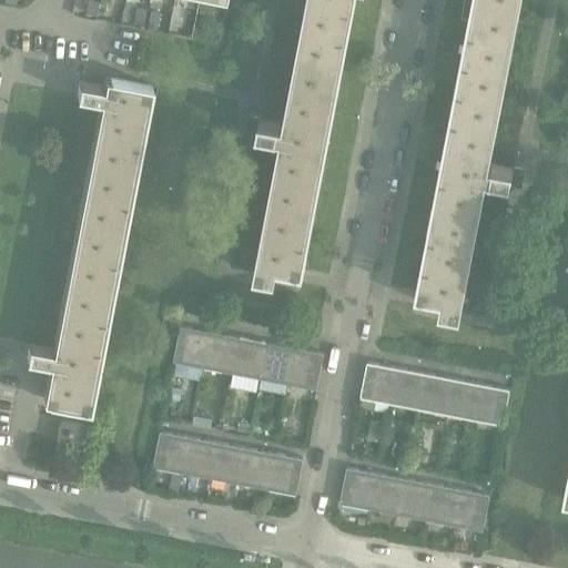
[(304,272),(356,0),(313,0),(290,125),(254,119),(247,127),(246,131),(287,140),(263,263),(257,262),(255,275),(275,280),(277,266),(304,272)]
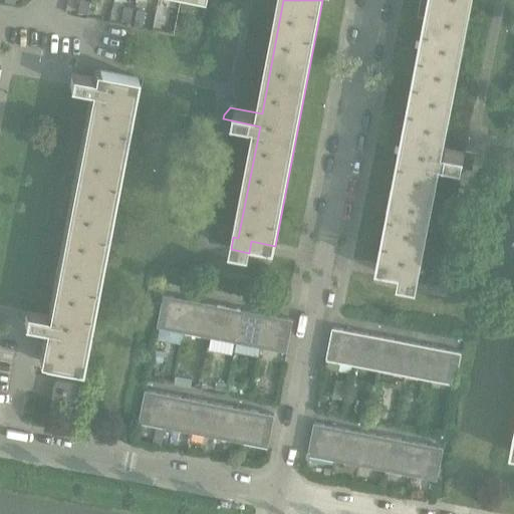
[(428,0),(377,265),(401,270),(399,281),(417,285),(420,273),(415,272),(436,161),(473,168),(474,163),(471,154),(438,148),(466,0),(428,0)]
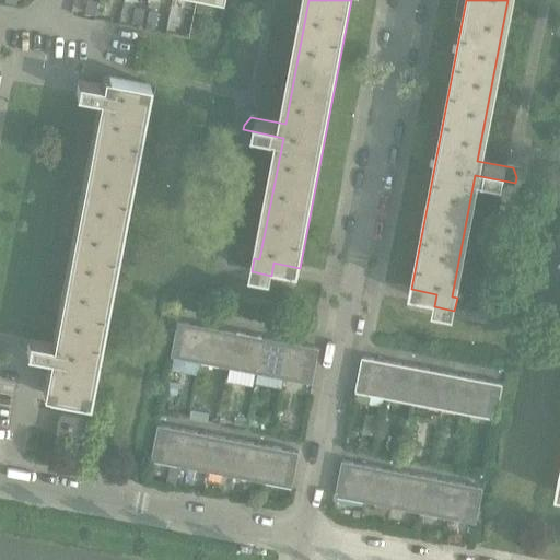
[(86,1),(84,13),(95,15),(97,3),(86,1)]
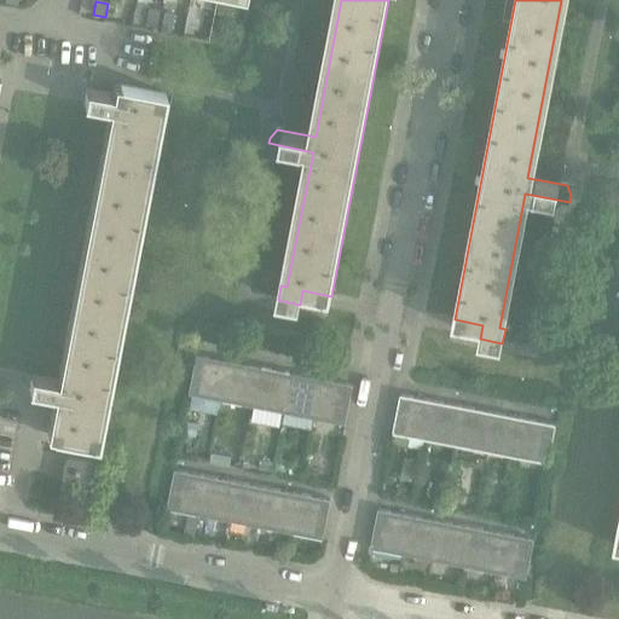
[(156,27),(160,11),(148,9),(145,24),(156,27)]
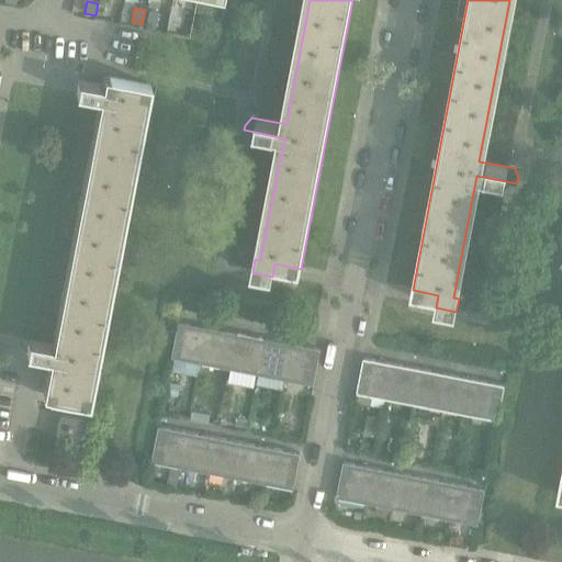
[(156,27),(158,13),(148,11),(146,25),(156,27)]
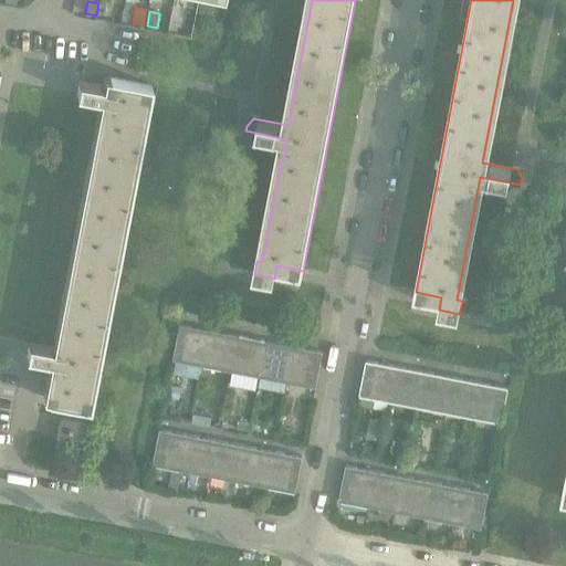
[(79,82),(79,83),(76,96),(106,102),(59,349),(28,344),(25,357),(55,364),(49,400),(88,408),(152,86),(111,79),(108,87),(79,82)]
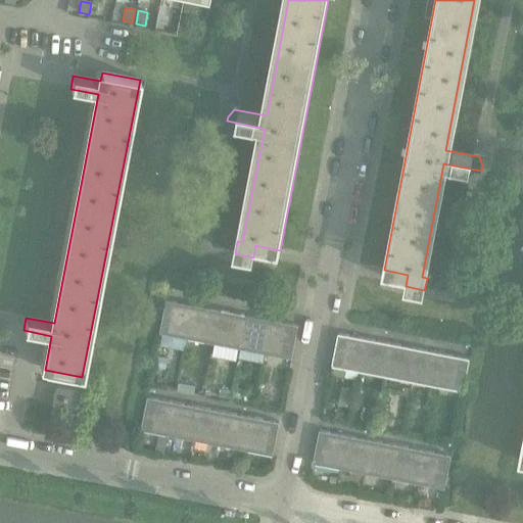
[(194,305),(167,300),(160,333),(188,338),(194,305)]
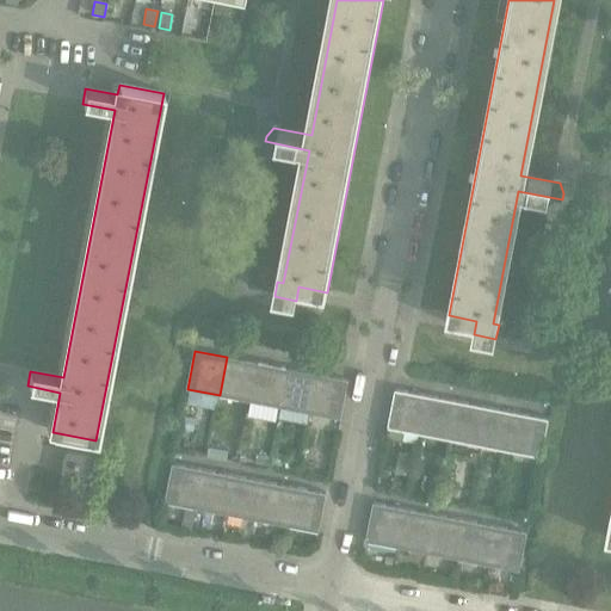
[(257,363),(227,357),(220,395),(250,401),(257,363)]
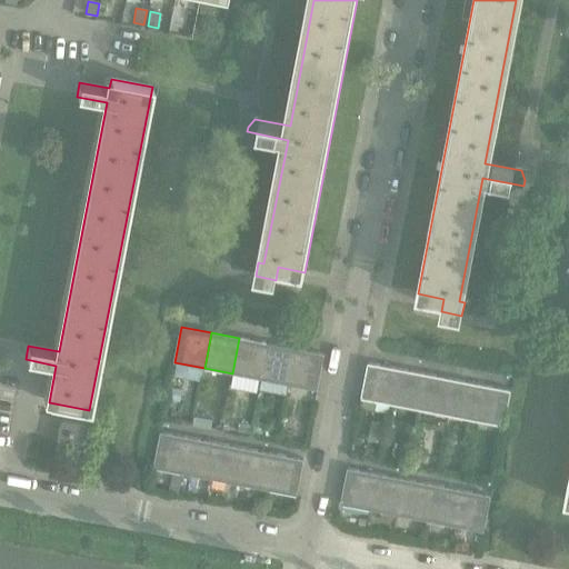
[(268,343),(239,338),(232,373),(260,379),(268,343)]
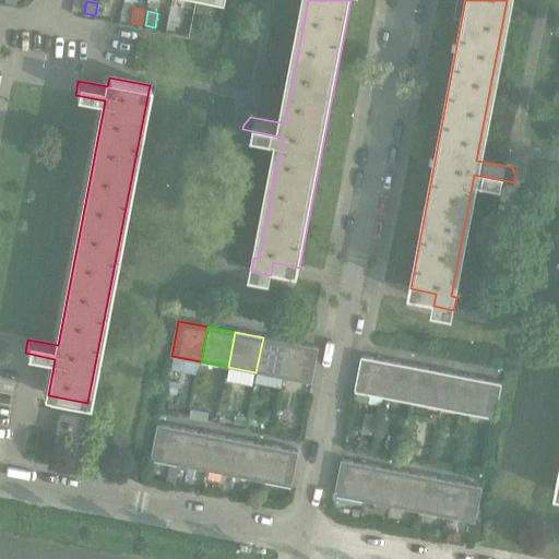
[(292,343),(263,337),(256,372),(284,378),(292,343)]
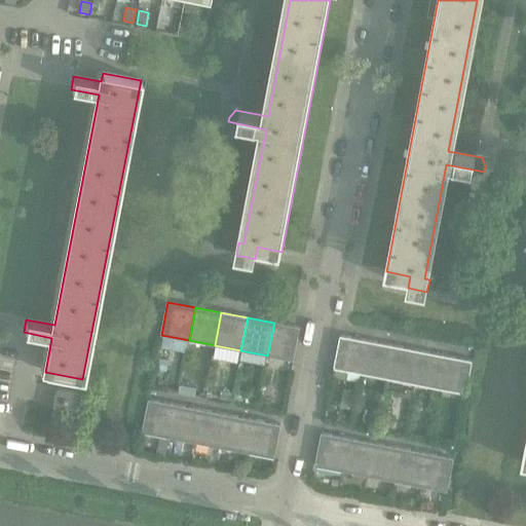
[(300,328),(274,323),(267,355),(294,361),(300,328)]
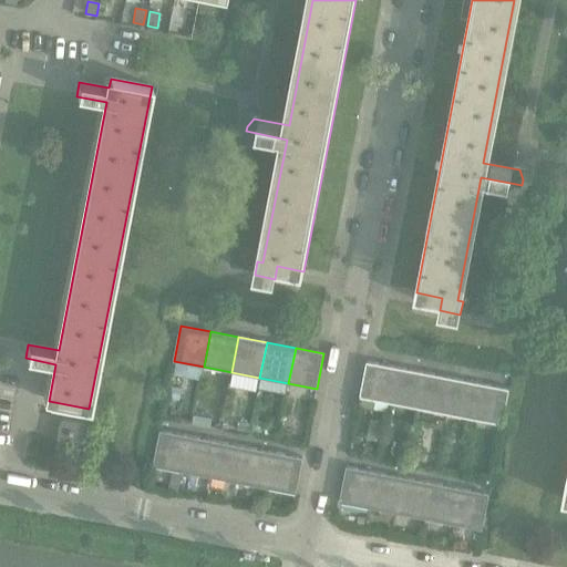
[(367,361),(360,398),(389,402),(395,367),(367,361)]
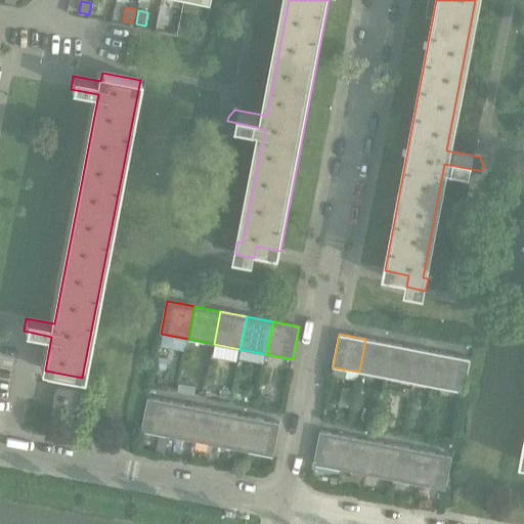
[(391,344),(365,339),(359,372),(385,377),(391,344)]
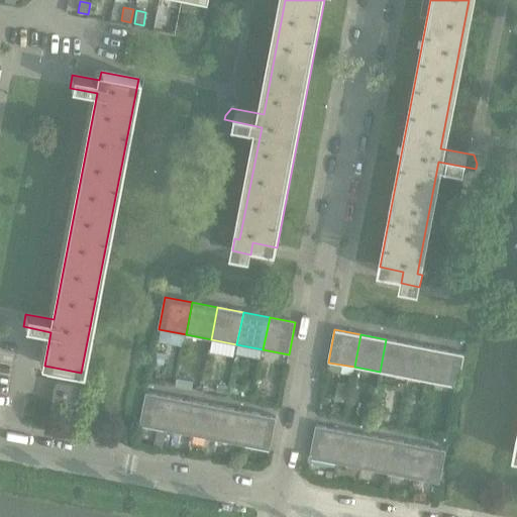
[(412,344),(386,339),(380,372),(406,377),(412,344)]
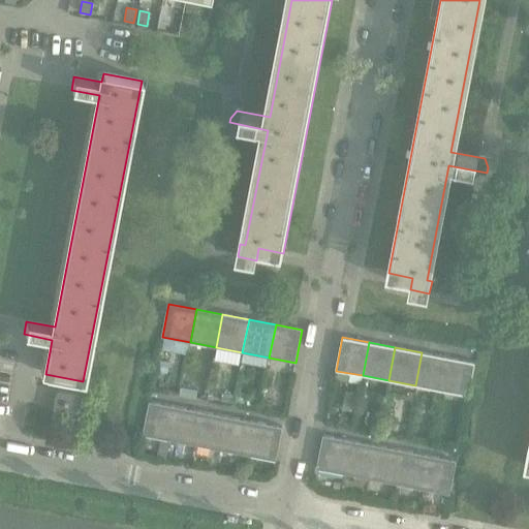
[(448,358),(422,352),(415,385),(441,391),(448,358)]
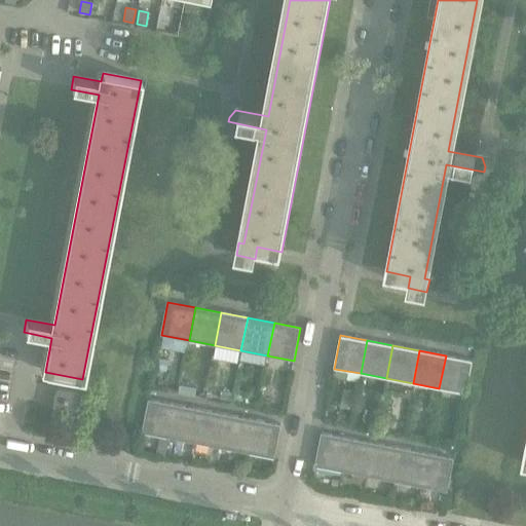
[(473,361),(446,355),(439,388),(466,393),(473,361)]
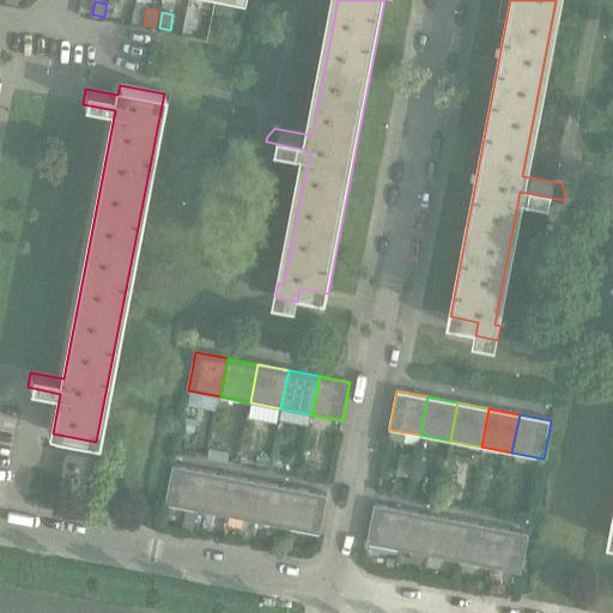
[(93,459),(65,453),(61,474),(89,480),(93,459)]
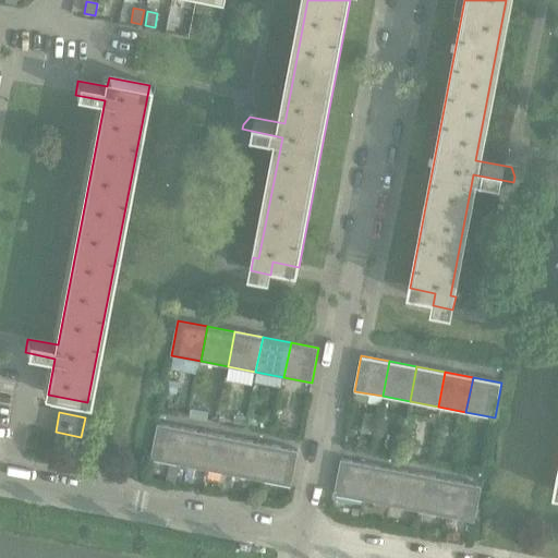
[(365,416),(362,432),(373,434),(376,419),(365,416)]
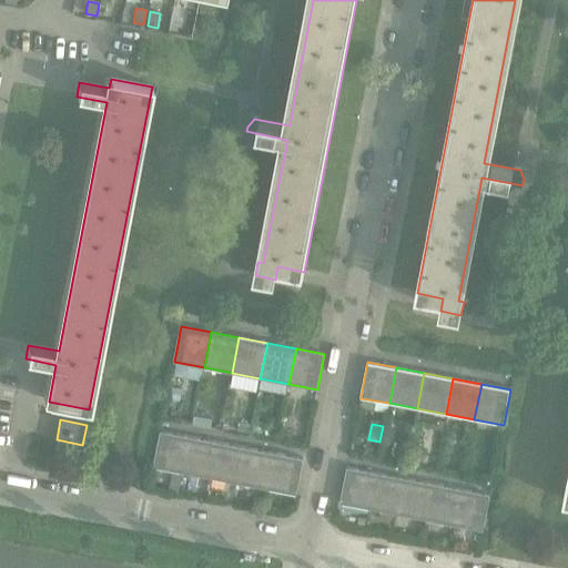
[(240,425),(237,434),(250,436),(251,427),(240,425)]
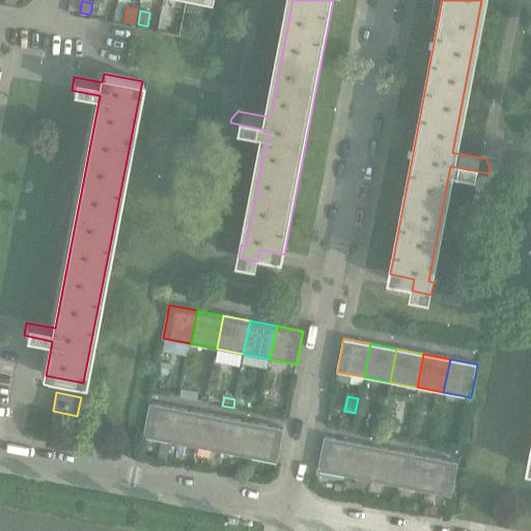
[(248,407),(256,409),(258,399),(249,398),(248,407)]
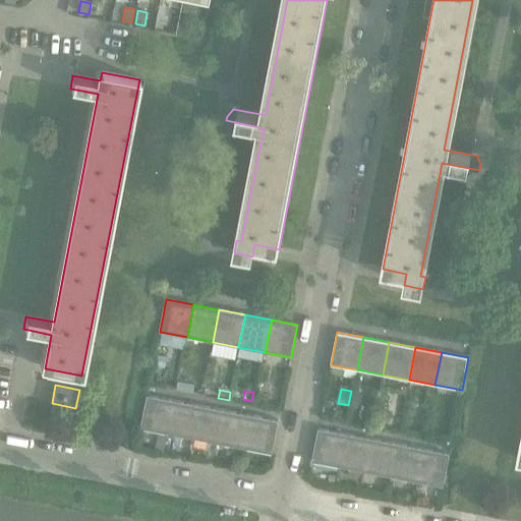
[(259,395),(257,403),(268,405),(269,397),(259,395)]
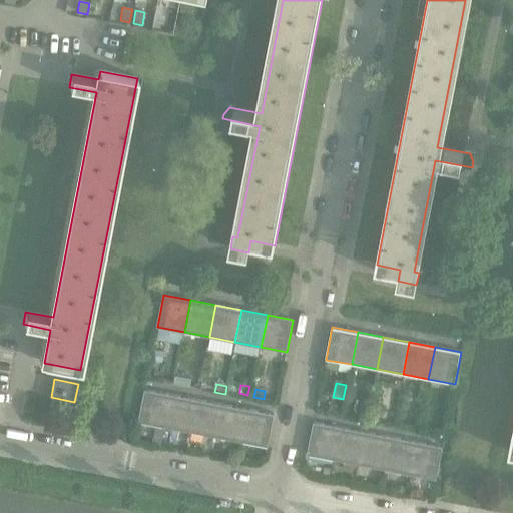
[(172,395),(145,390),(138,422),(165,427),(172,395)]
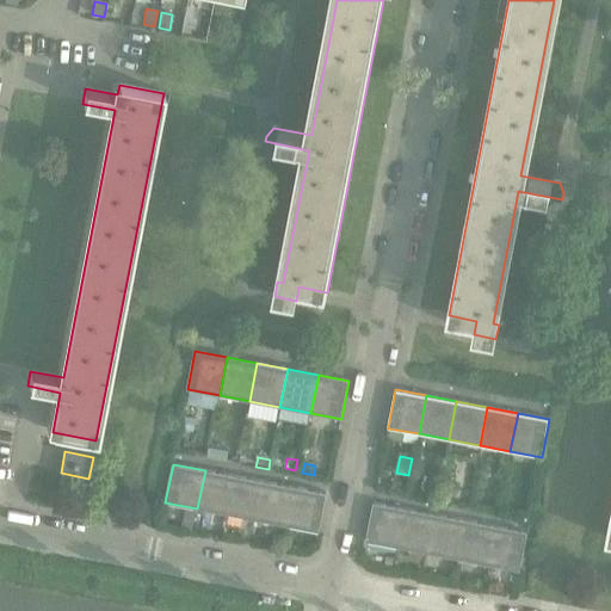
[(235,476),(205,470),(197,508),(228,514),(235,476)]
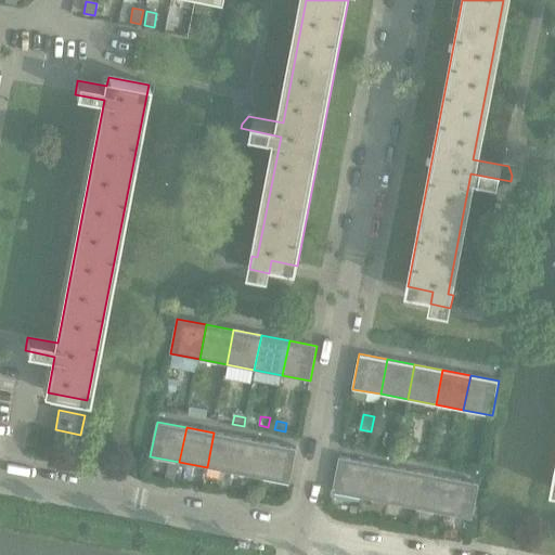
[(241,438),(214,433),(207,467),(234,473),(241,438)]
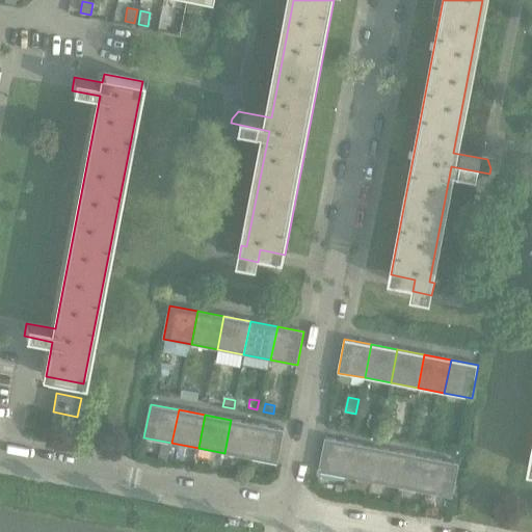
[(258,425),(231,420),(224,453),(251,458),(258,425)]
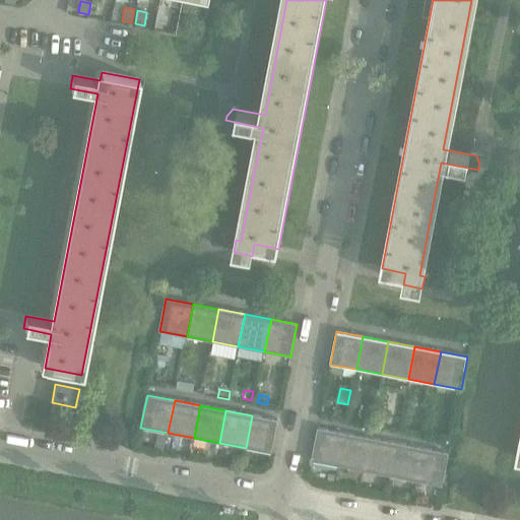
[(278,420),(252,415),(246,448),(271,453),(278,420)]
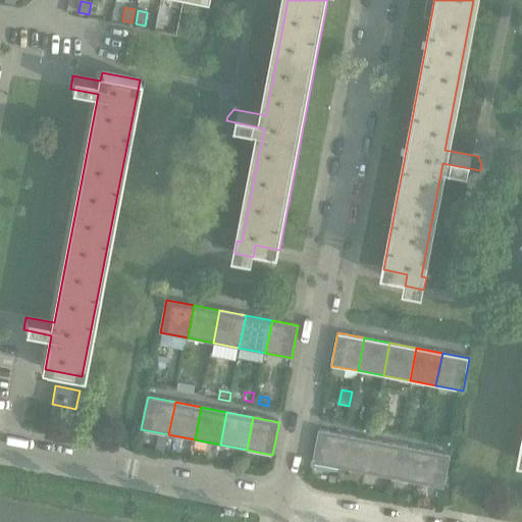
[(313,463),(338,467),(345,434),(319,429),(313,463)]
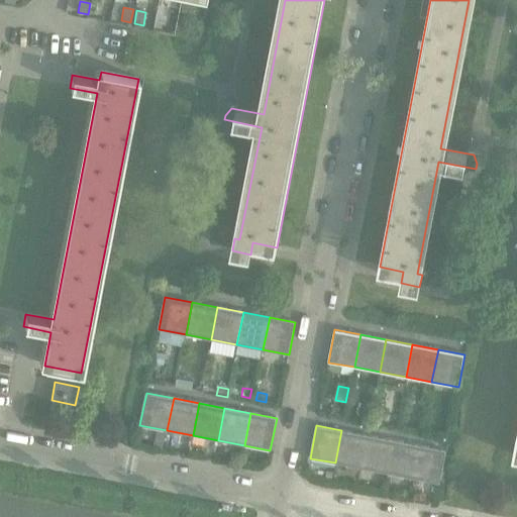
[(368,435),(341,430),(335,462),(362,468),(368,435)]
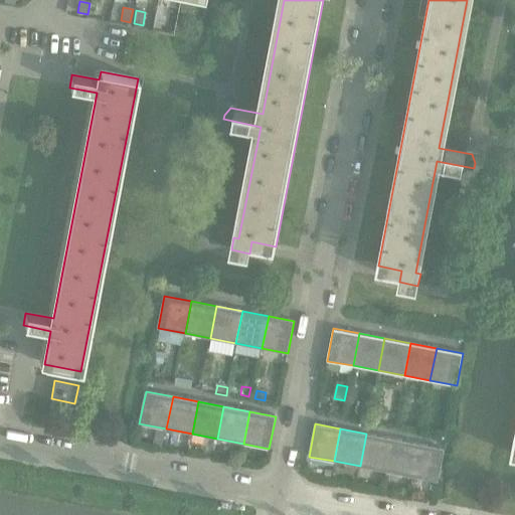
[(392,439),(366,434),(360,466),(386,471),(392,439)]
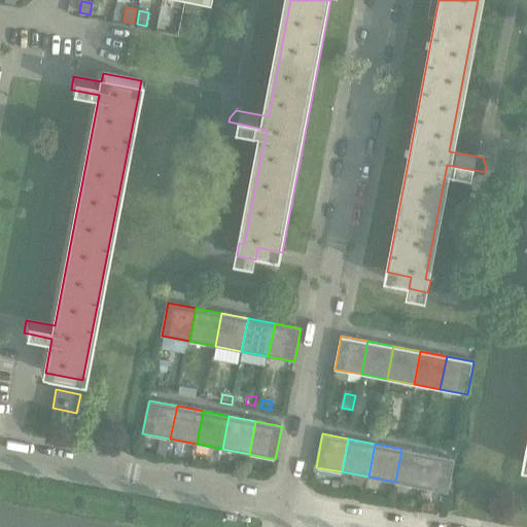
[(427,454),(401,449),(395,482),(421,487),(427,454)]
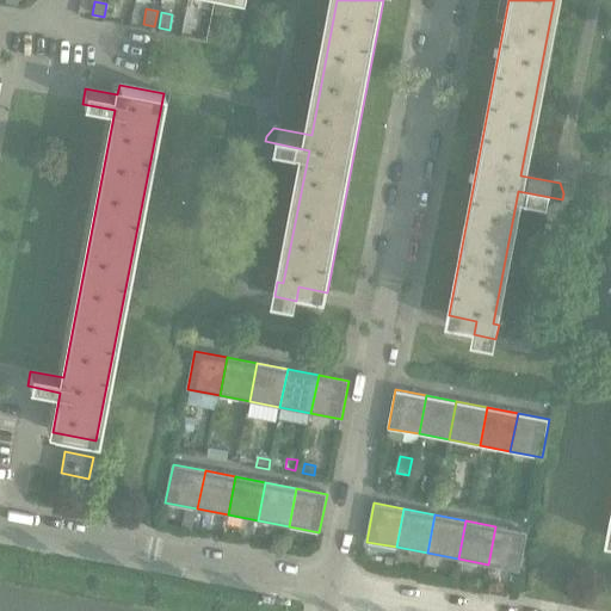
[(528,532),(495,526),(488,565),(520,571),(528,532)]
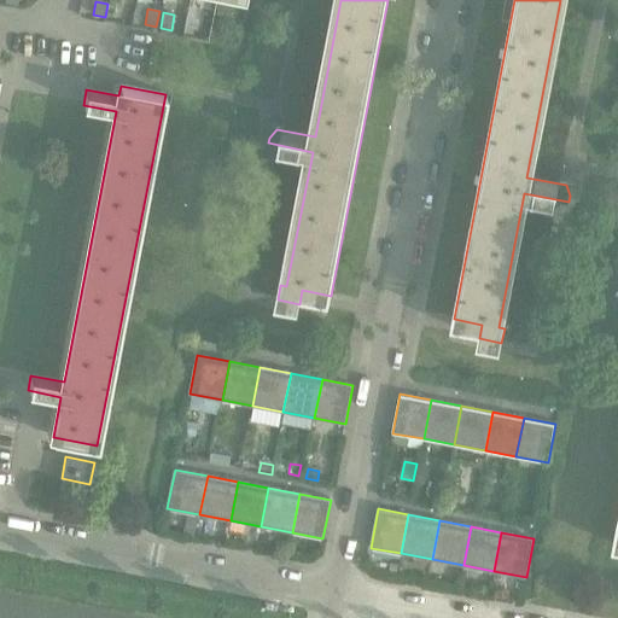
[(391,563),(389,573),(397,575),(398,565),(391,563)]
